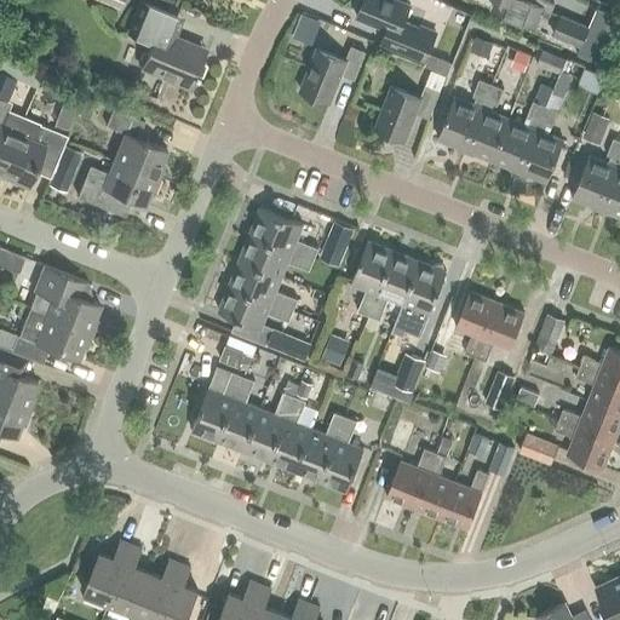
[(403,22),(409,5),(396,0),(362,0),(356,17),(388,30),(382,44),(424,61),(435,33),(419,27),(419,29),(403,22)]
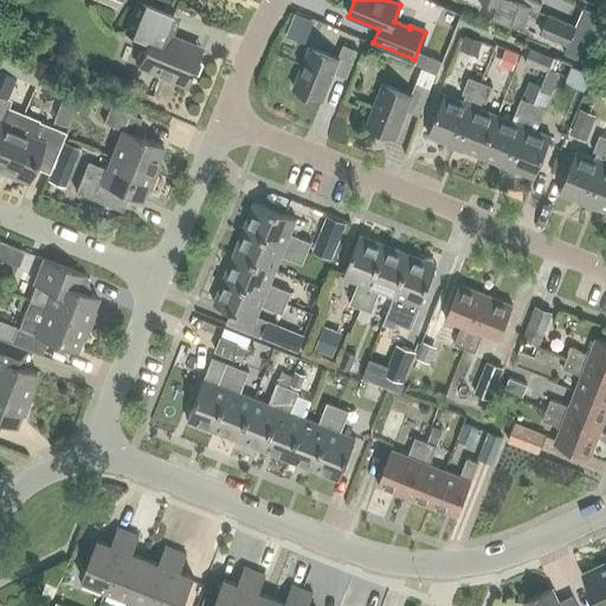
[(532,0),(484,0),(481,10),(522,27),(527,13),(535,17),(541,4),(532,0)]
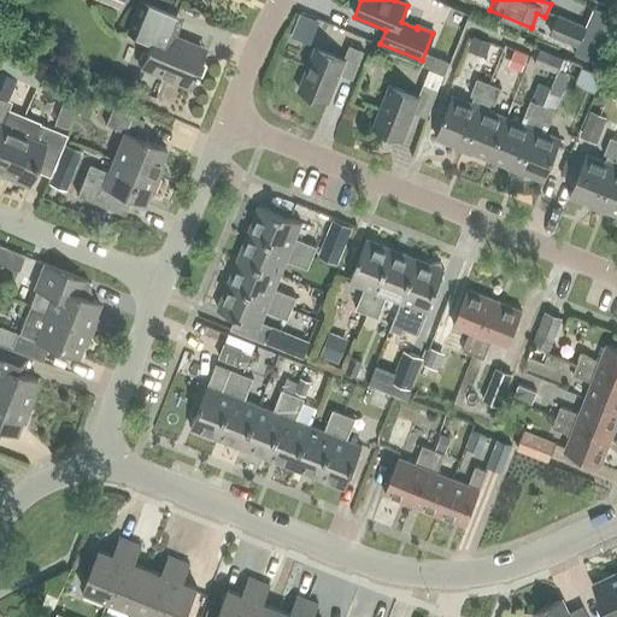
[(176,36),(183,19),(140,1),(127,33),(151,42),(140,69),(188,88),(205,48),(176,36)]
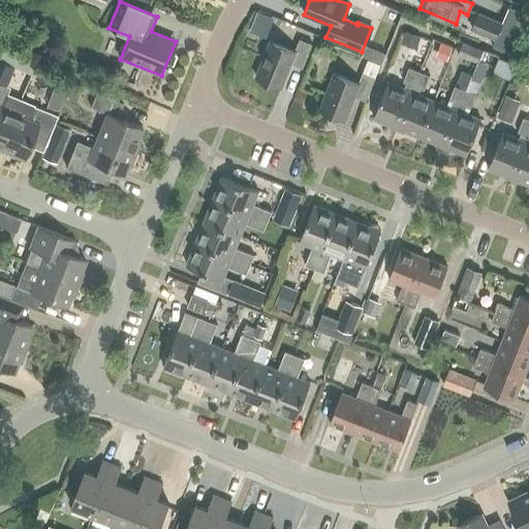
[(262,8),(254,29),(273,35),(280,14),(262,8)]
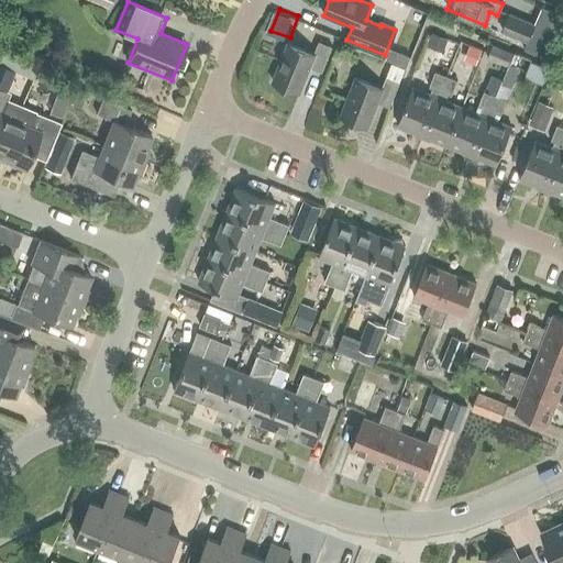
[(534,25),(509,14),(501,31),(527,42),(534,25)]
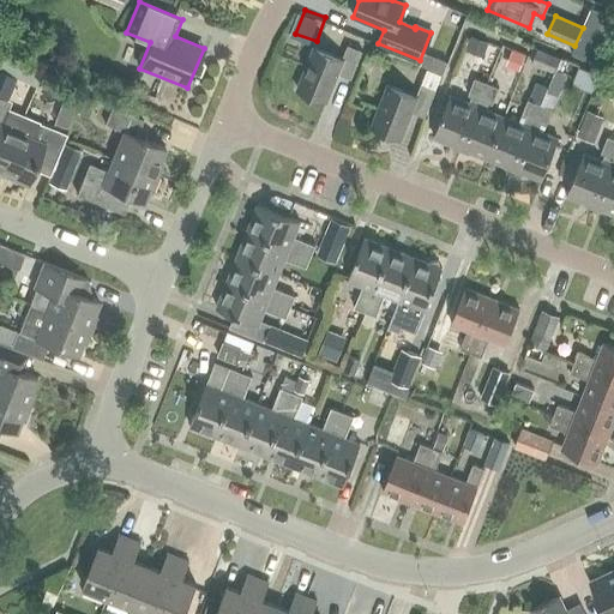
[(471,36),(465,50),(483,58),(488,43),(471,36)]
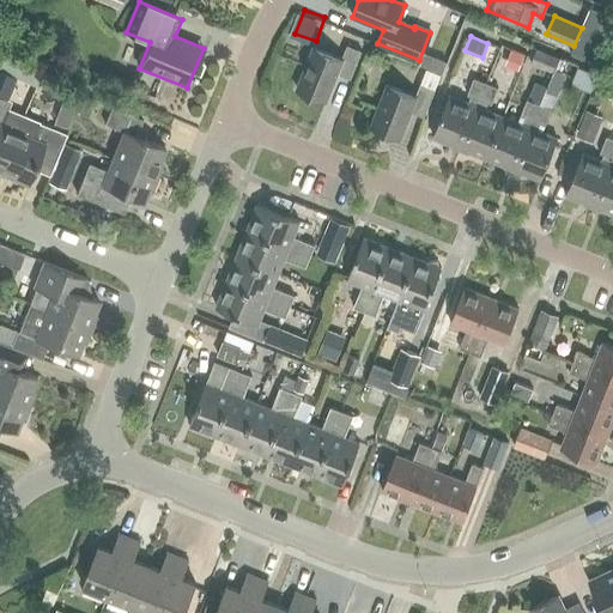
[(509,44),(502,62),(525,70),(530,52),(509,44)]
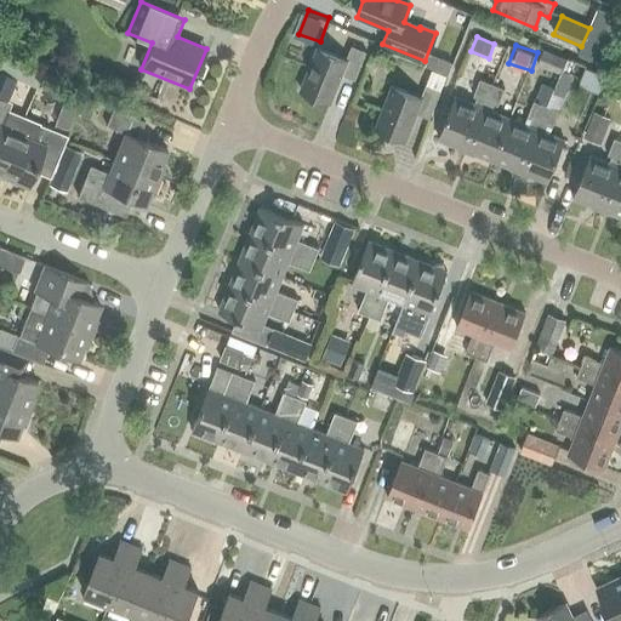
[(354,80),(365,52),(351,47),(346,61),(317,49),(300,91),(330,103),(341,75),(354,80)]
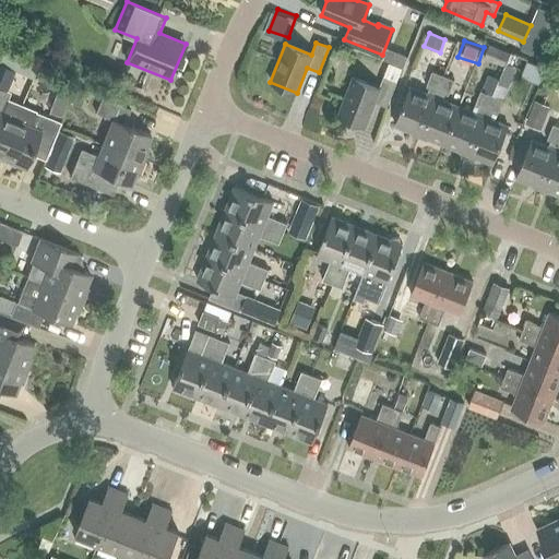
[(407,57),(387,48),(382,59),(403,68),(405,62),(407,57)]
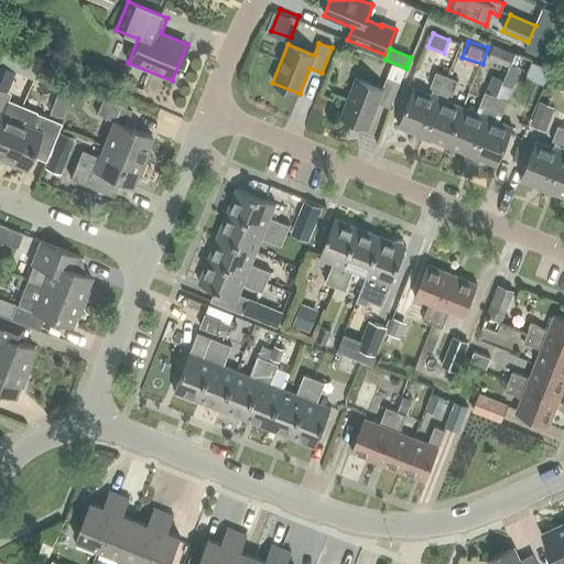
[(19,62),(20,60),(0,51),(0,65),(14,72),(19,62)]
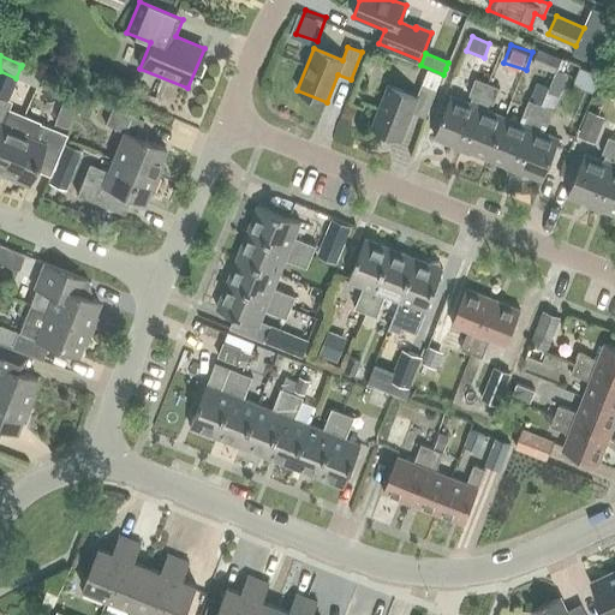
[(0,71),(0,96),(7,100),(16,78),(0,71)]
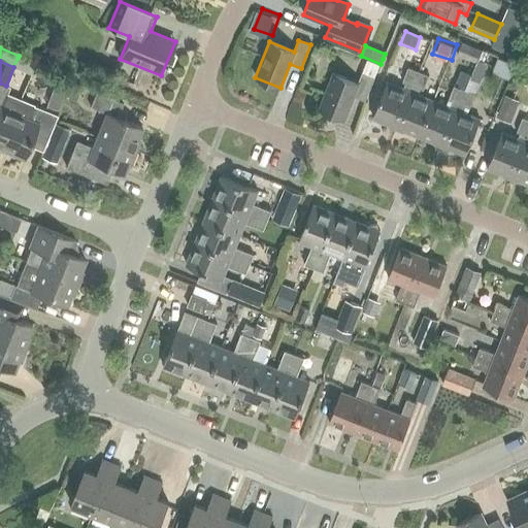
[(407,67),(402,81),(405,84),(403,89),(387,83),(372,119),(396,127),(419,72),(407,67)]
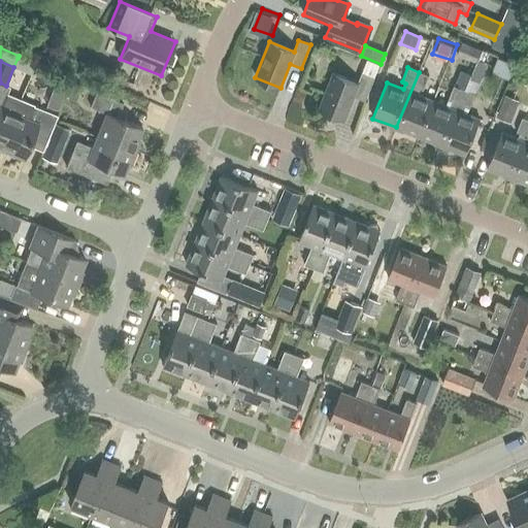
[(358,84),(333,73),(319,109),(344,120),(353,97),(365,101),(374,77),(362,72),(358,84)]
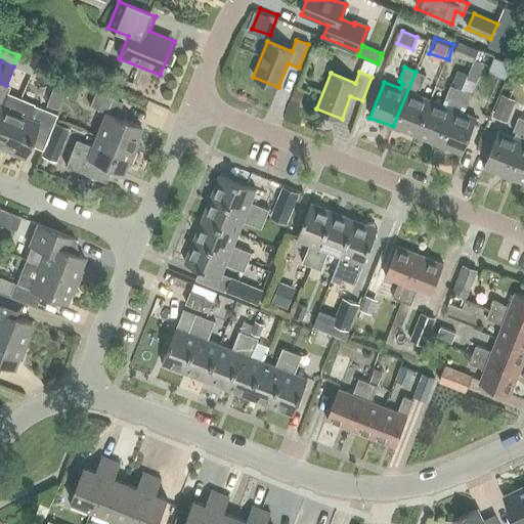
[(393,126),(417,135),(430,100),(415,94),(417,88),(420,89),(426,76),(416,72),(393,126)]
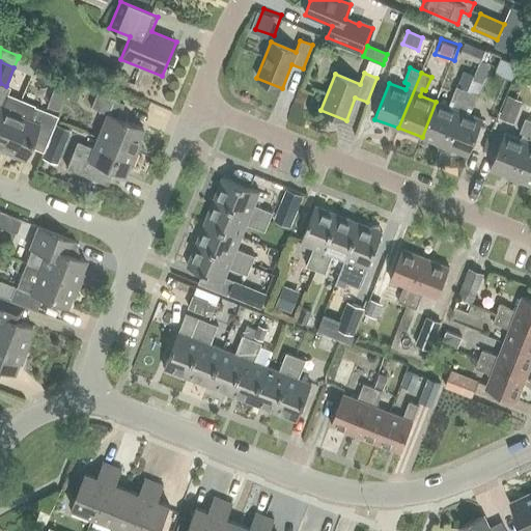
[(57,78),(50,98),(46,108),(59,112),(62,102),(70,82),(57,78)]
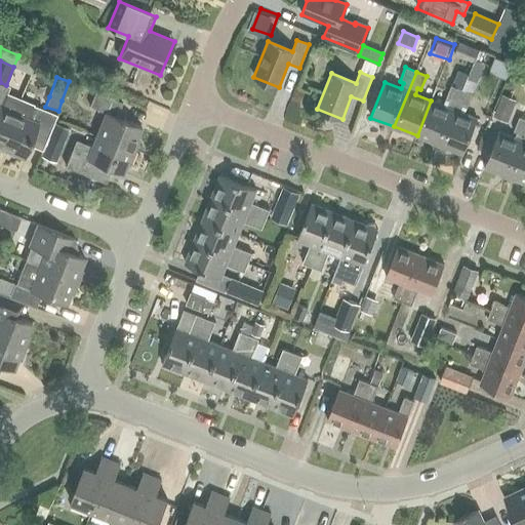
[(461,89),(451,85),(445,99),(448,101),(446,107),(431,101),(417,135),(440,145),(461,89)]
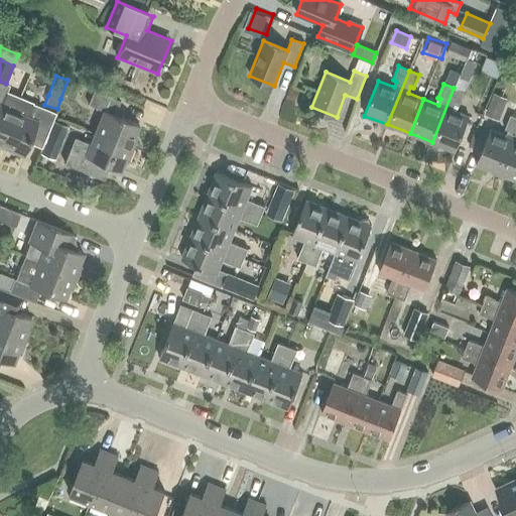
[(464,93),(454,88),(432,142),(456,151),(469,117),(454,111),(456,105),(459,106),(464,93)]
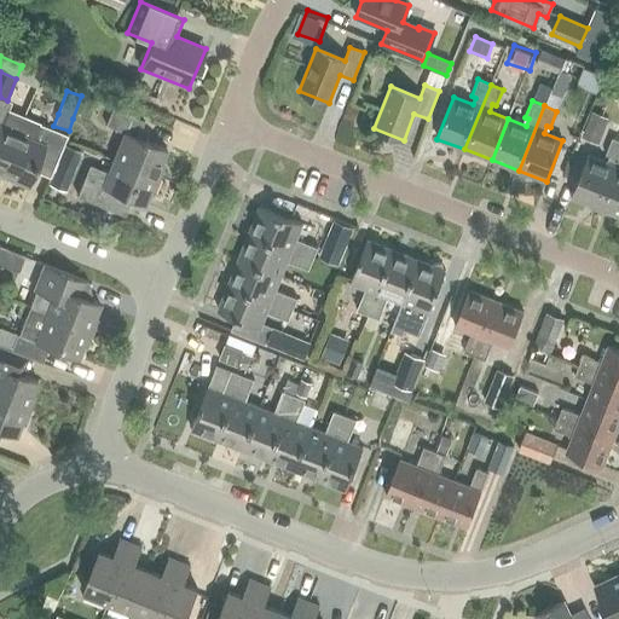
[(0,174),(17,134),(23,119),(0,108),(0,174)]
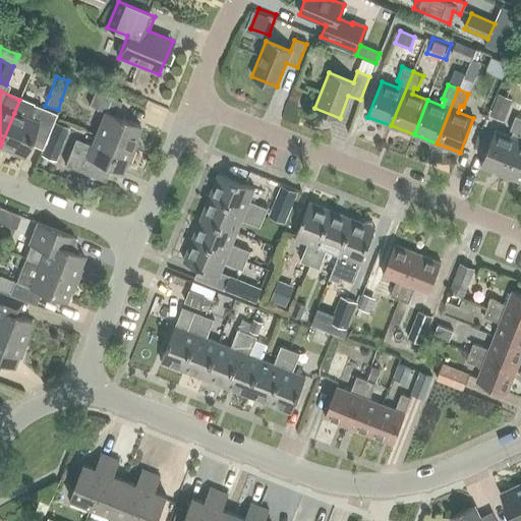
[(116,116),(121,103),(95,92),(89,106),(105,112),(96,135),(133,150),(139,134),(136,133),(140,126),(116,116)]
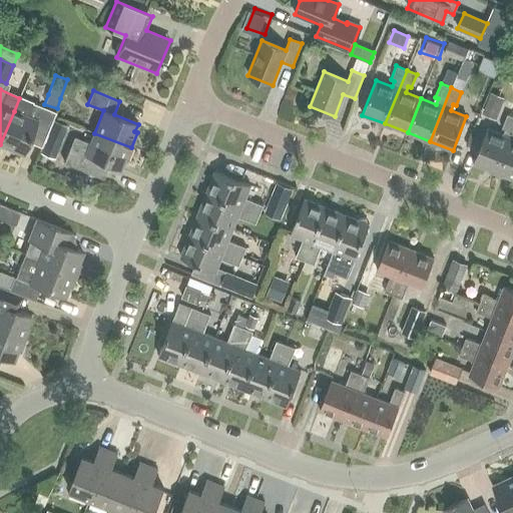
[(491,92),(486,103),(500,109),(505,98),(491,92)]
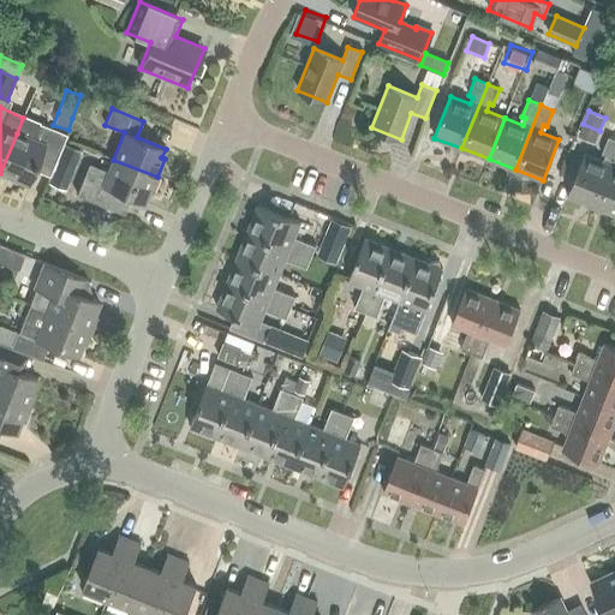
[(23,118),(17,133),(0,173),(28,185),(34,169),(49,177),(66,136),(23,118)]
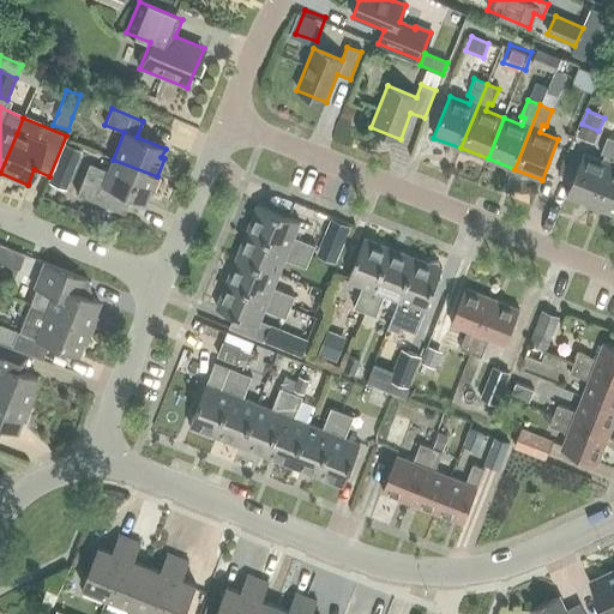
[(566,196),(594,206),(613,155),(613,139),(607,137),(601,154),(605,155),(602,162),(583,155),(566,196)]
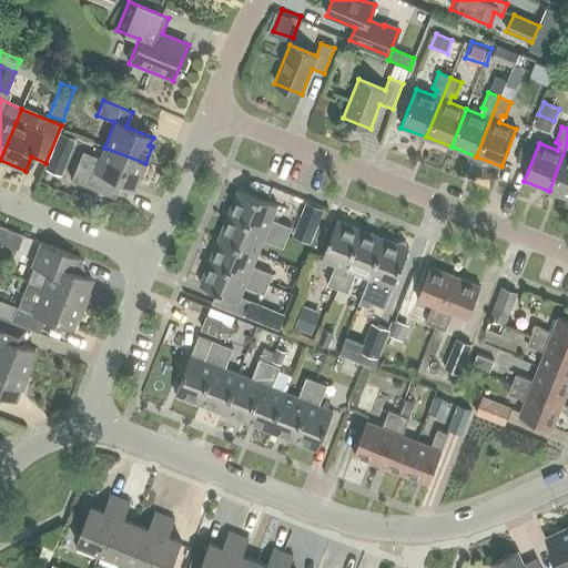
[(567,198),(567,143),(549,191),(567,198)]
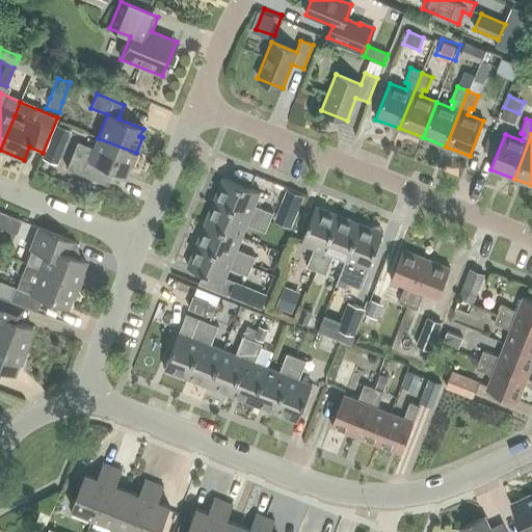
[(128,167),(130,168),(136,153),(98,138),(94,149),(77,142),(67,168),(107,185),(112,171),(124,176),(128,167)]
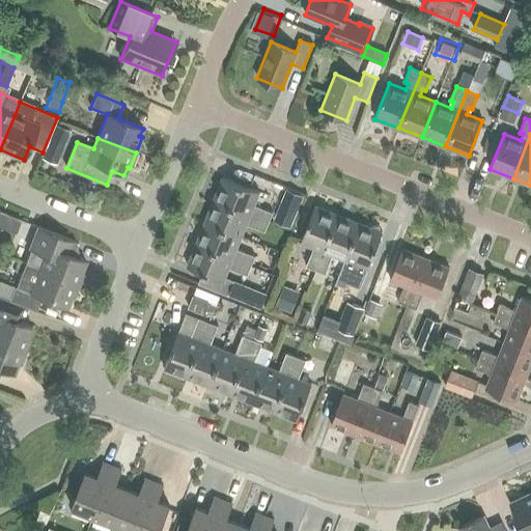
[(51,139),(44,158),(53,162),(61,143),(51,139)]
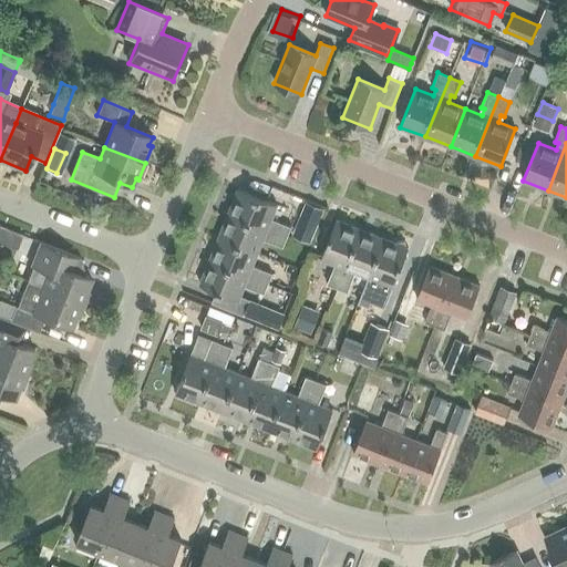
[(237,189),(228,214),(287,237),(291,227),(271,219),(277,206),(237,189)]
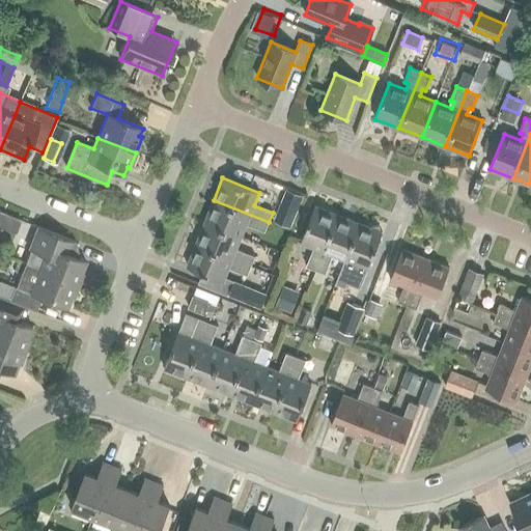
[(214,200),(204,222),(242,236),(246,224),(264,232),(269,222),(214,200)]
